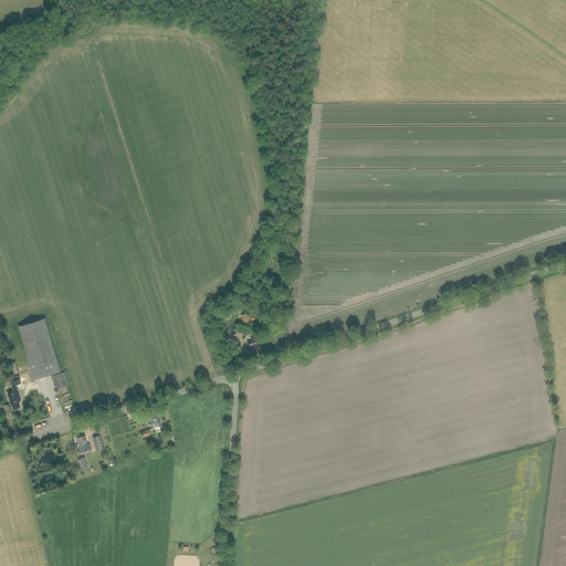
[(250,315),(251,321),(262,318),(261,313),(259,314),(259,312),(253,313),(253,315),(250,315)]
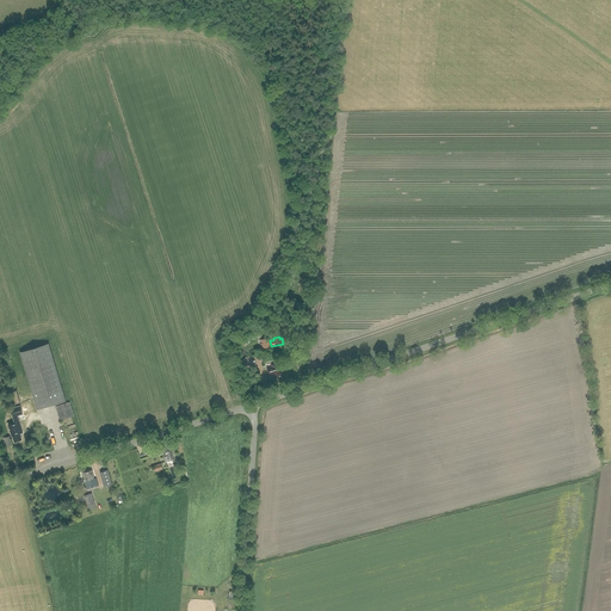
[(37,409),(66,401),(49,344),(19,353),(37,409)]
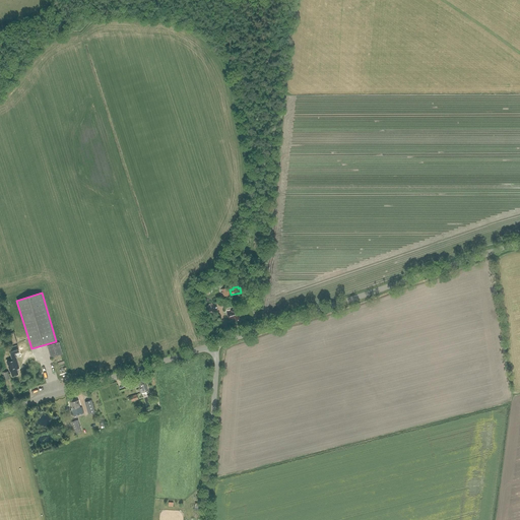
[(241,317),(239,308),(232,310),(232,311),(228,313),(229,320),(236,318),(236,321),(241,320),(240,317),(241,317)]
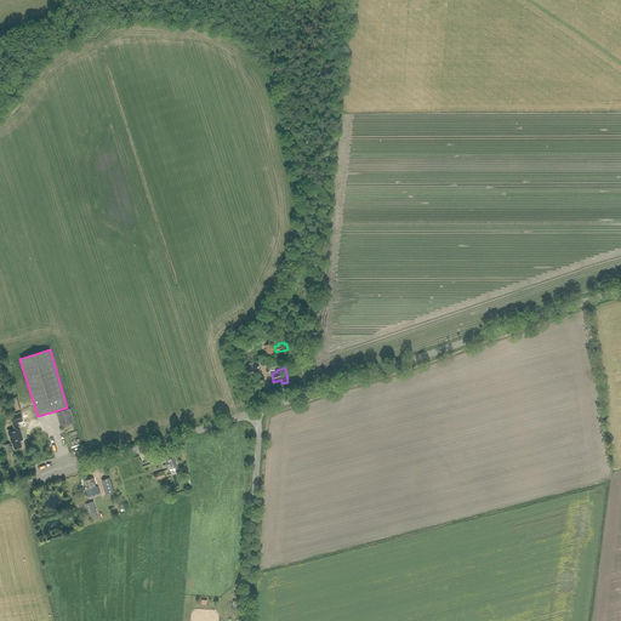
[(13,411),(21,410),(17,398),(10,400),(13,411)]
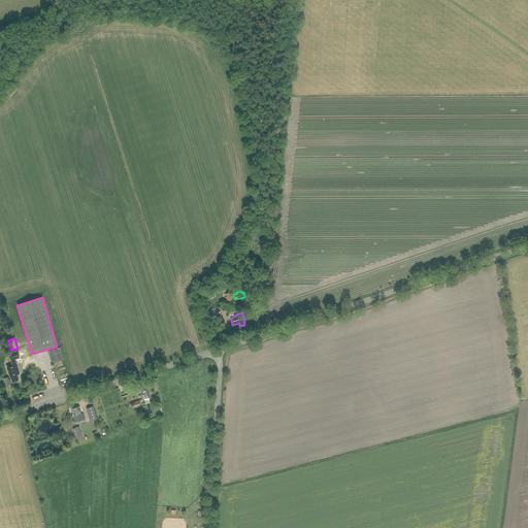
[(52,363),(63,360),(60,348),(47,351),(52,363)]
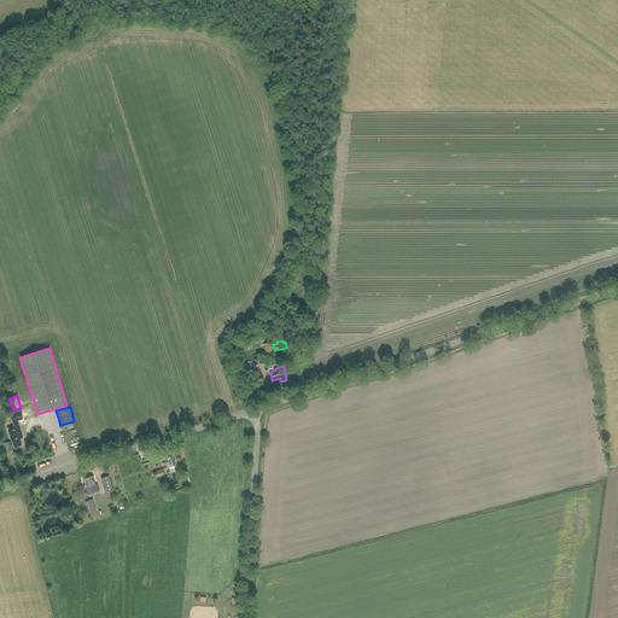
[(23,438),(19,425),(18,425),(17,420),(22,419),(19,410),(11,414),(13,421),(15,426),(7,429),(11,442),(12,442),(15,447),(22,445),(21,439),(23,438)]
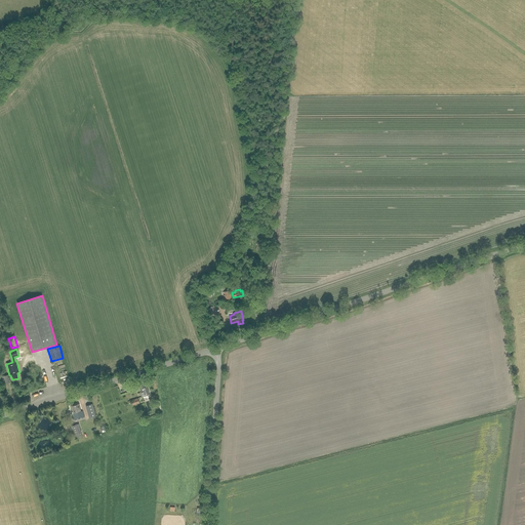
[(10,382),(8,375),(0,377),(2,386),(10,382)]
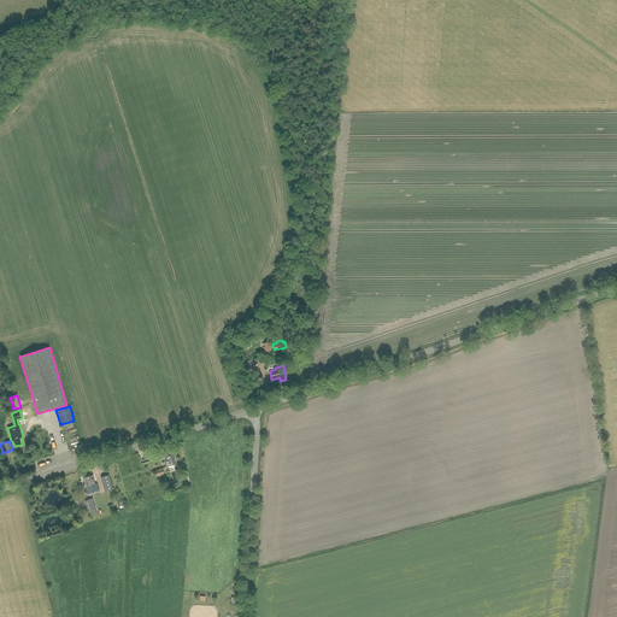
[(19,451),(22,459),(29,457),(27,450),(19,451)]
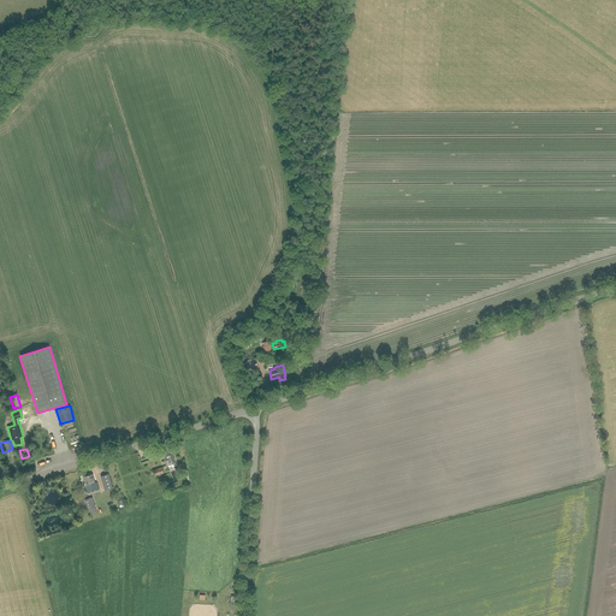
[(166,466),(175,463),(171,452),(170,452),(169,450),(164,452),(165,457),(164,457),(166,466)]
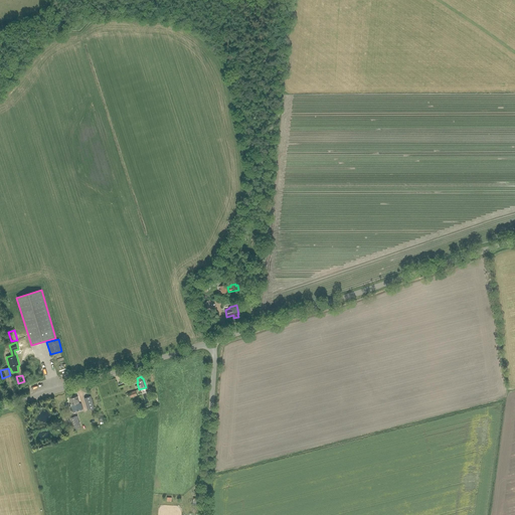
[(73,411),(82,409),(80,403),(79,403),(76,396),(69,398),(71,404),(69,404),(70,406),(71,406),(73,411)]
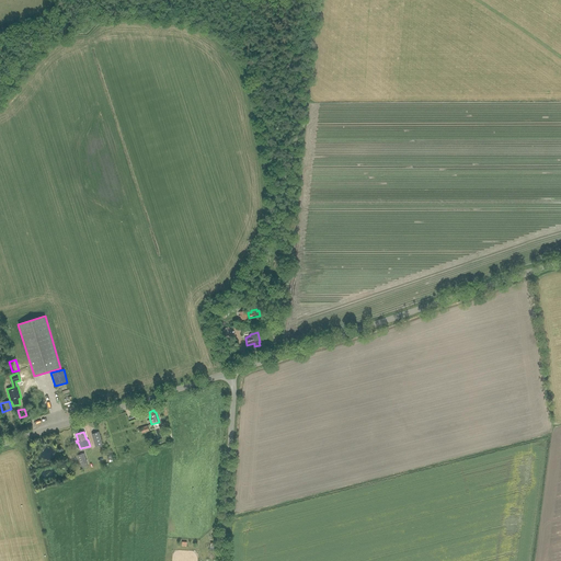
[(95,446),(102,444),(99,432),(92,434),(95,446)]
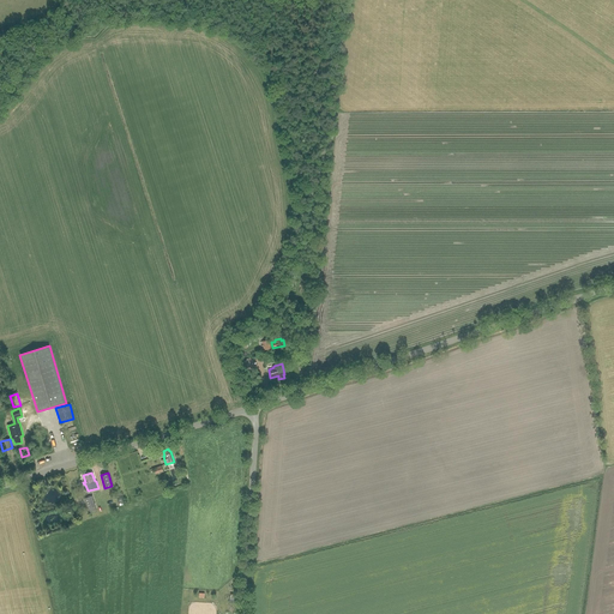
[(96,511),(92,497),(83,499),(86,510),(89,509),(90,512),(96,511)]
